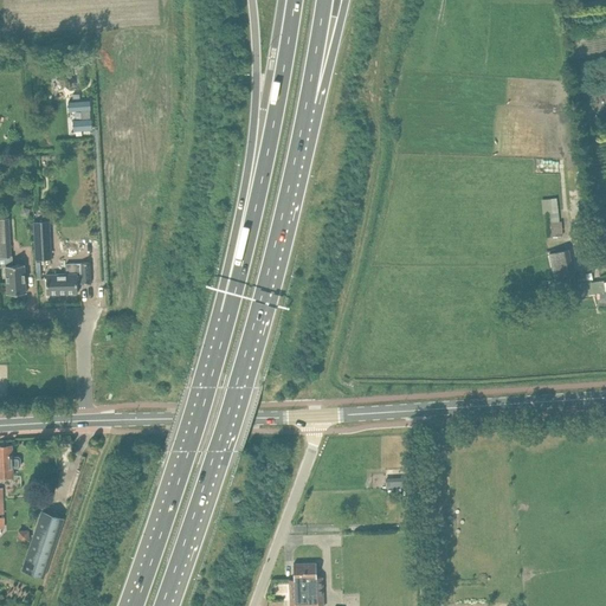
[(89,101),(69,102),(69,111),(81,110),(82,120),(73,120),(73,131),(91,129),(89,101)]
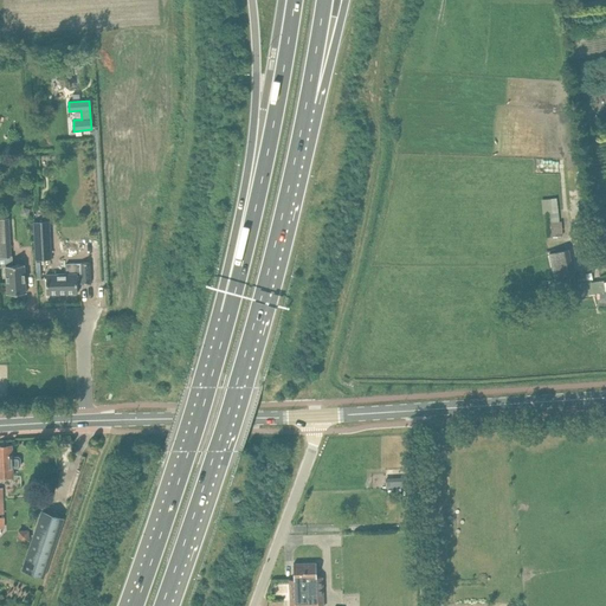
[(553,236),(562,234),(559,197),(543,199),(545,213),(549,212),(553,236)]
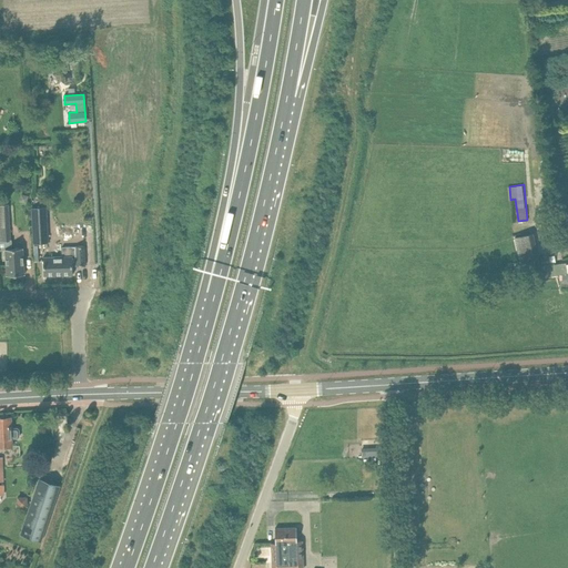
[(7,204),(0,203),(0,240),(10,240),(7,204)]
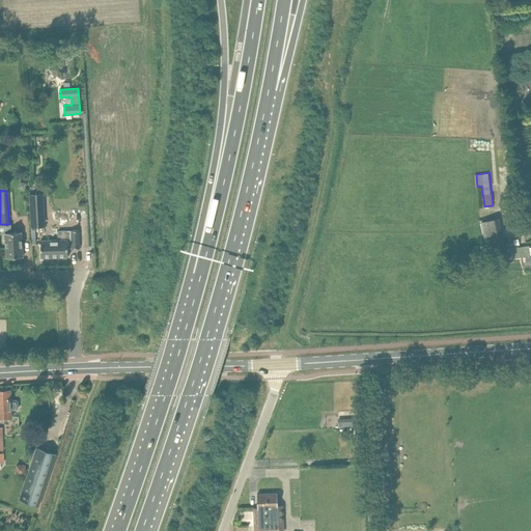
[(43,194),(29,194),(31,227),(45,226),(43,194)]
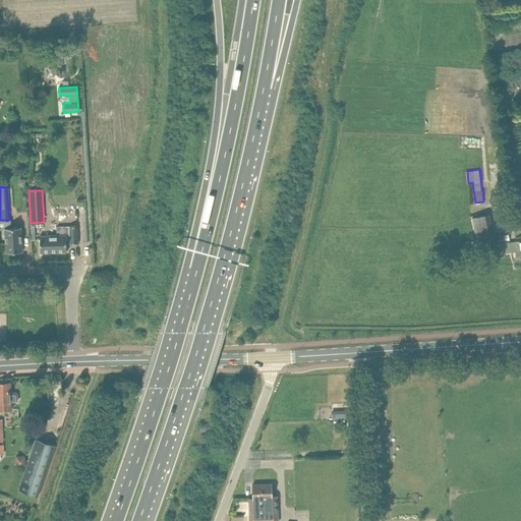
[(475,234),(490,231),(486,214),(471,217),(475,234)]
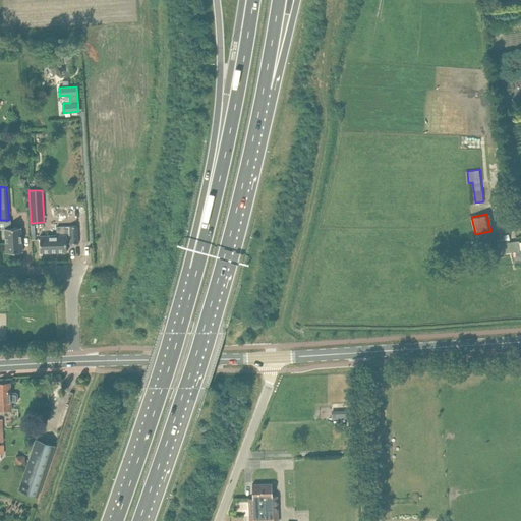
[(41,252),(56,252),(67,251),(66,243),(78,243),(78,233),(77,225),(69,226),(69,227),(56,227),(56,235),(40,236),(40,242),(41,252)]
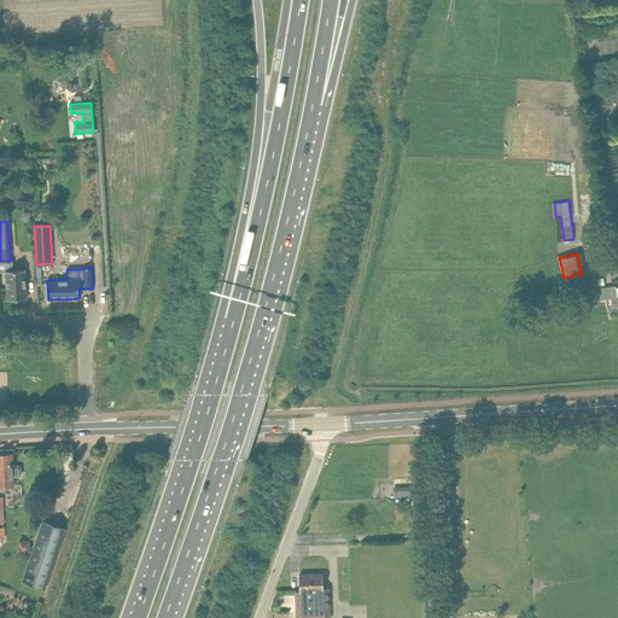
[(6,270),(7,287),(7,299),(27,298),(24,269),(6,270)]
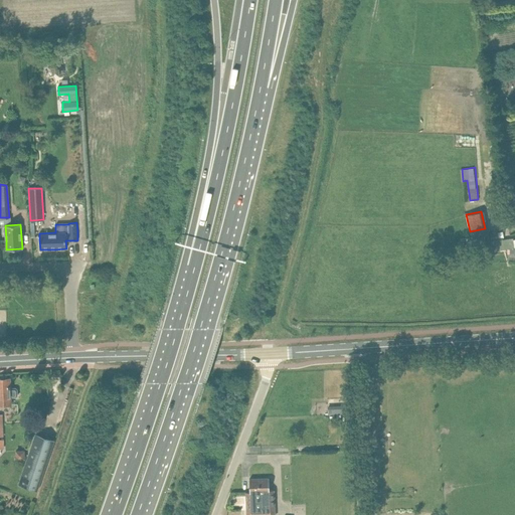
[(495,249),(514,247),(513,238),(491,240),(474,244),(477,253),(495,249)]
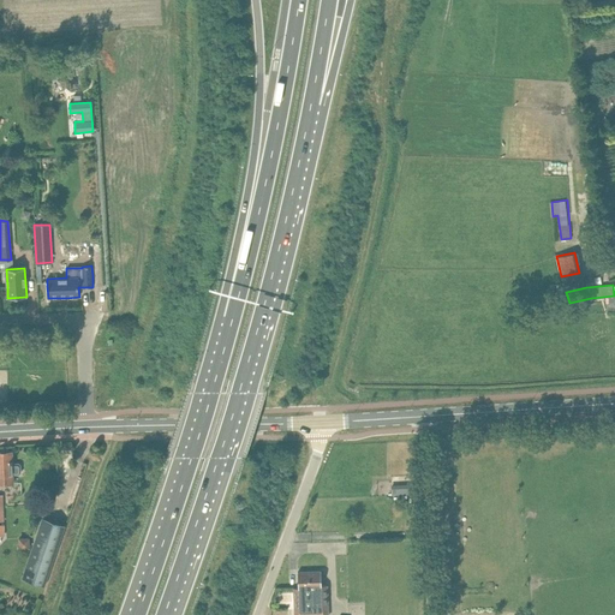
[(0,483),(12,483),(12,475),(19,475),(22,472),(21,465),(18,463),(12,463),(11,452),(0,452),(0,483)]
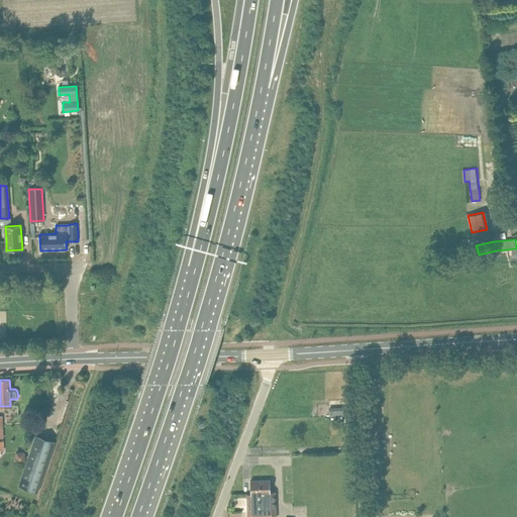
[(35,435),(18,486),(38,493),(56,442),(35,435)]
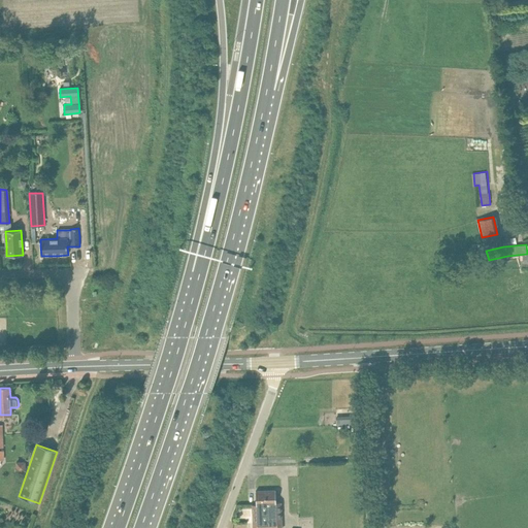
[(25,461),(15,461),(17,471),(26,470),(25,461)]
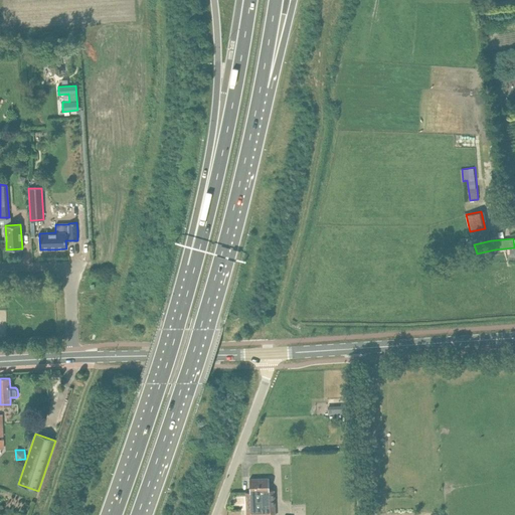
[(269,478),(249,479),(249,490),(260,489),(260,497),(262,497),(263,511),(261,511),(260,514),(274,514),(274,490),(270,490),(269,478)]
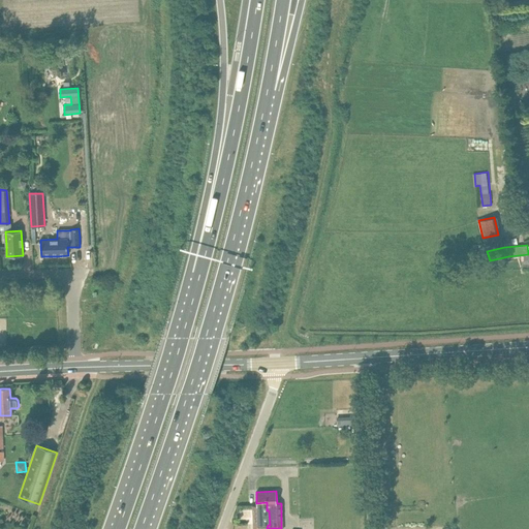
[(256,503),(256,505),(253,505),(253,528),(267,528),(268,525),(270,525),(269,510),(267,510),(267,502),(256,503)]
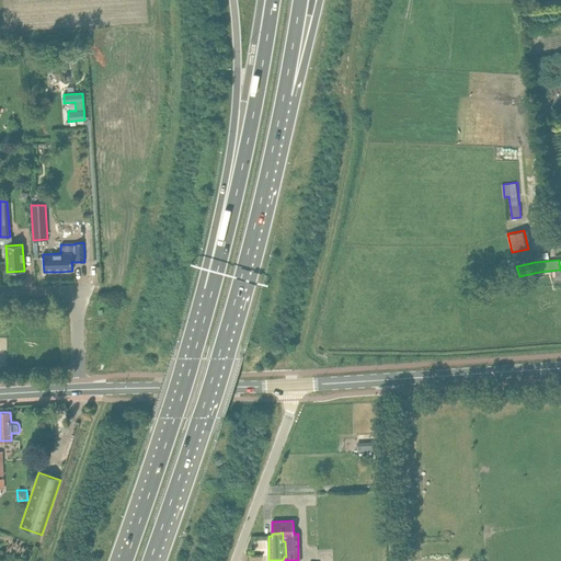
All buildings are outlined.
